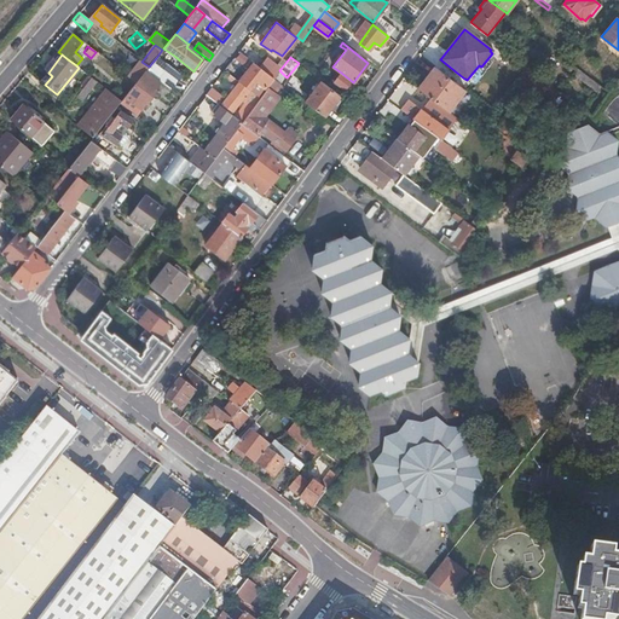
[(161,81),(171,88),(180,76),(156,58),(149,67),(146,70),(161,81)]
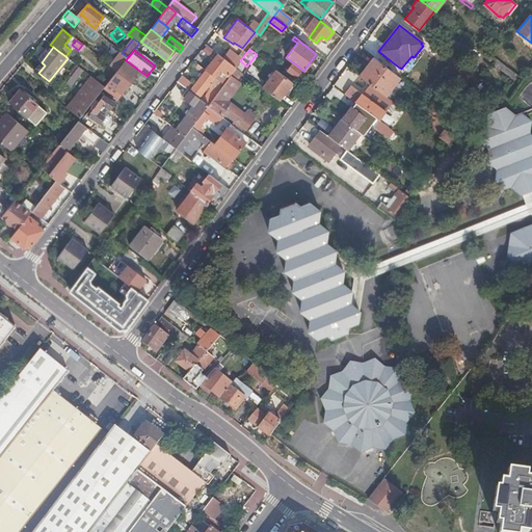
[(223,58),(235,68),(240,60),(241,59),(230,50),(223,58)]
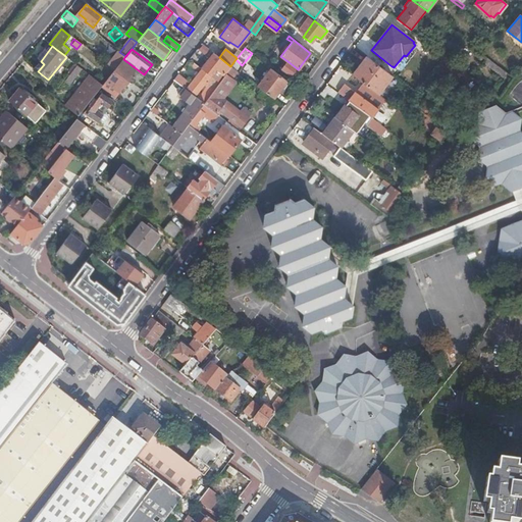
[(122,59),(123,59),(125,56),(119,52),(117,50),(115,53),(122,59)]
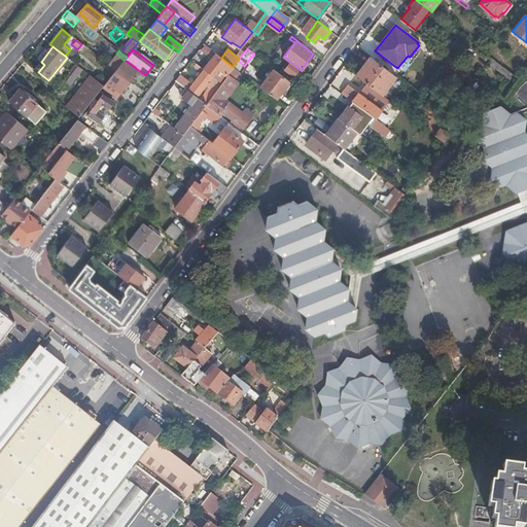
[(220,83),(229,72),(233,67),(221,58),(216,54),(203,70),(220,83)]
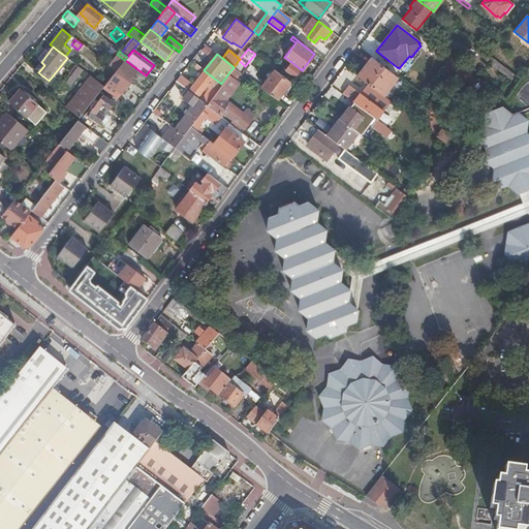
[(381,95),(396,75),(372,57),(356,75),(381,95)]
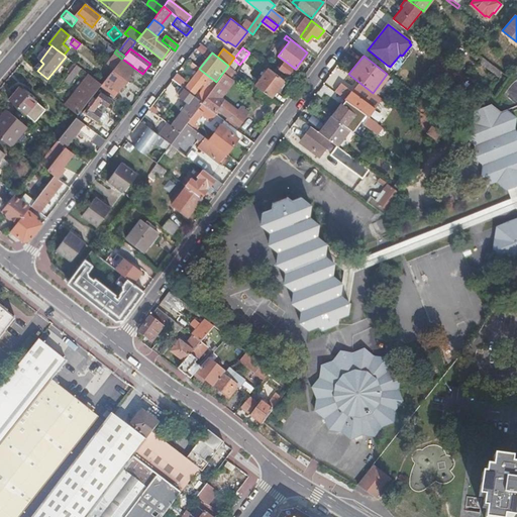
[(107,65),(113,70),(119,63),(113,58),(107,65)]
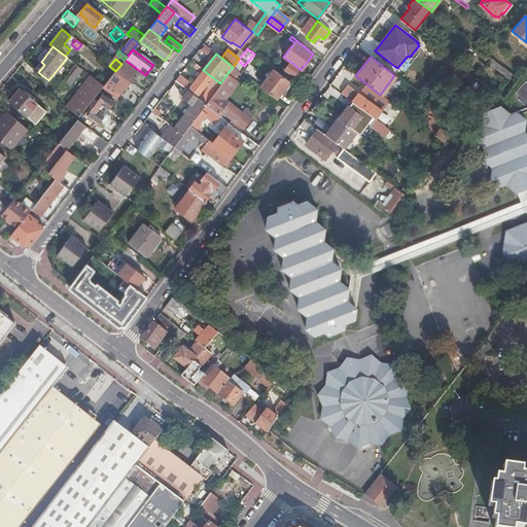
[(102,88),(112,97),(117,91),(118,93),(124,85),(126,88),(133,78),(131,77),(137,69),(125,60),(124,60),(121,64),(115,71),(103,86),(102,88)]
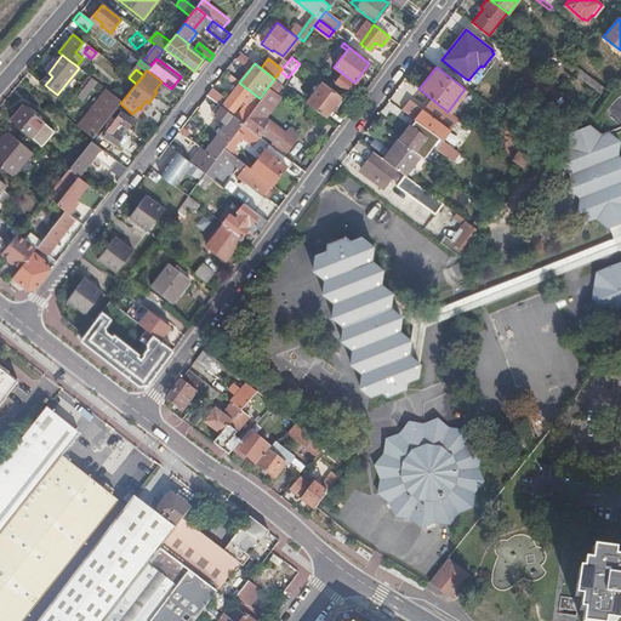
[(347,91),(354,83),(342,73),(335,81),(347,91)]
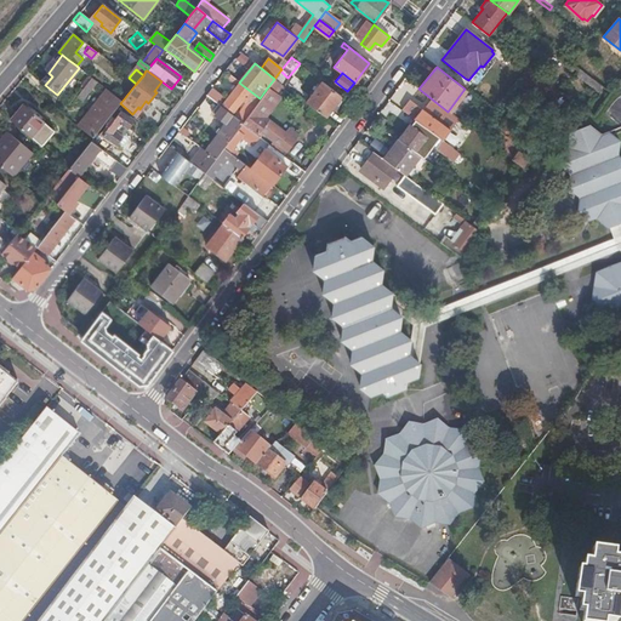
[(245,103),(235,118),(241,123),(260,98),(239,83),(228,75),(226,79),(237,87),(222,106),(232,113),(241,101),(245,103)]
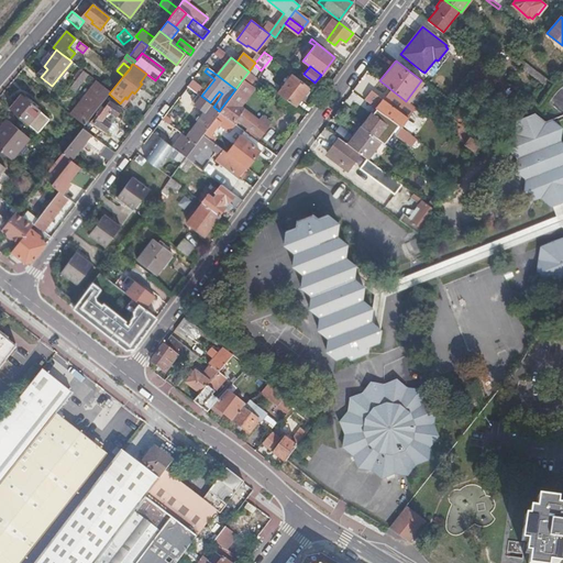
[(73,90),(87,74),(81,69),(68,86),(73,90)]
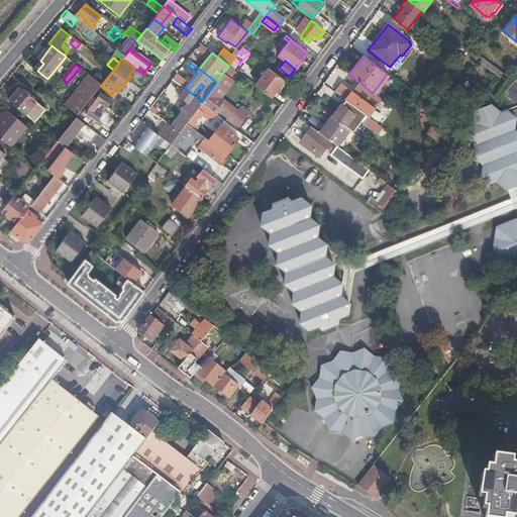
[(261,89),(270,97),(284,80),(269,68),(254,85),(261,89)]
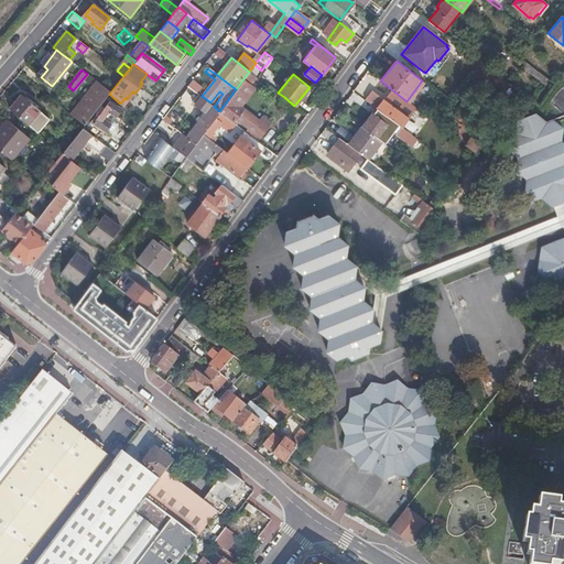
[(246,132),(257,141),(260,137),(262,138),(272,129),(245,107),(259,88),(245,77),(236,89),(219,111),(235,125),(239,119),(250,128),(246,132)]
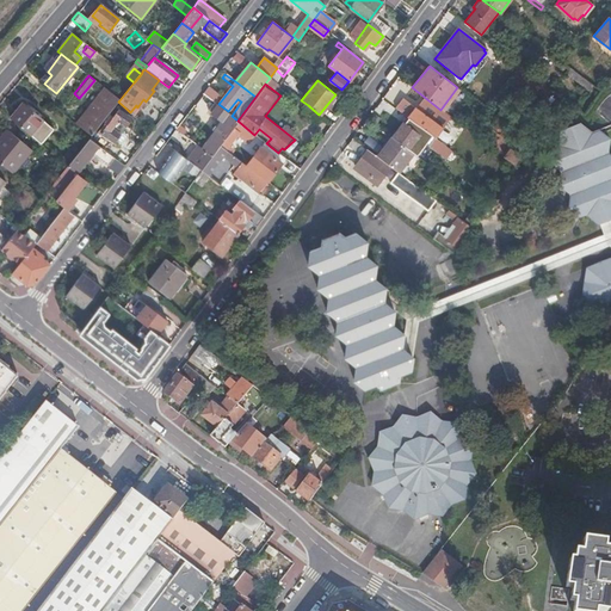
[(208,86),(202,93),(213,102),(215,103),(220,96),(208,86)]
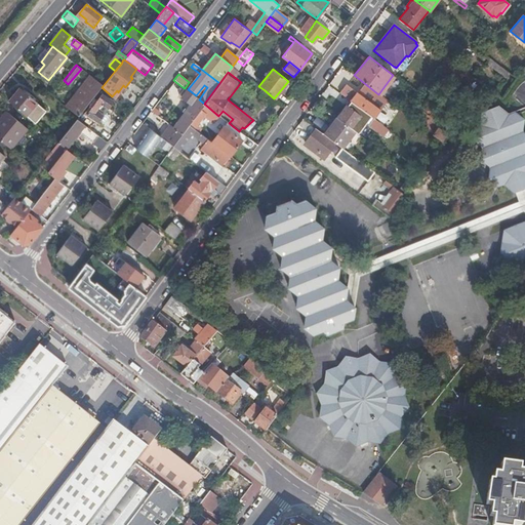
[(79,115),(88,105),(102,87),(103,86),(88,75),(64,106),(78,117),(79,115)]
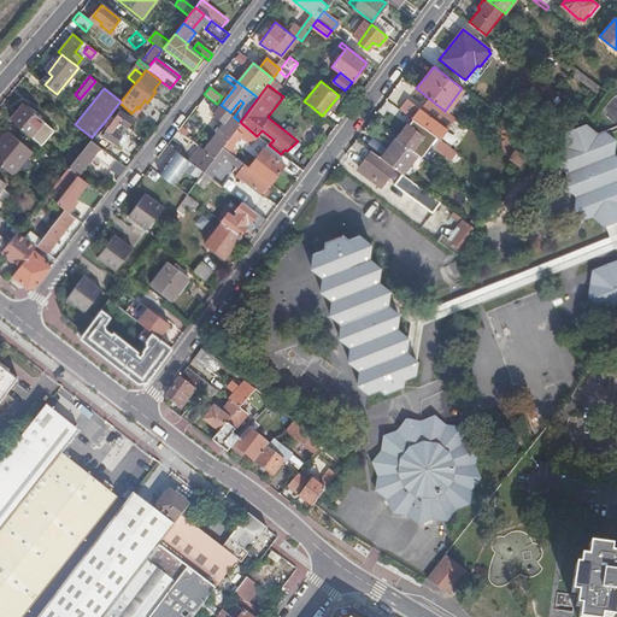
[(404,101),(398,109),(439,139),(445,130),(435,124),(436,123),(418,109),(416,111),(404,101)]
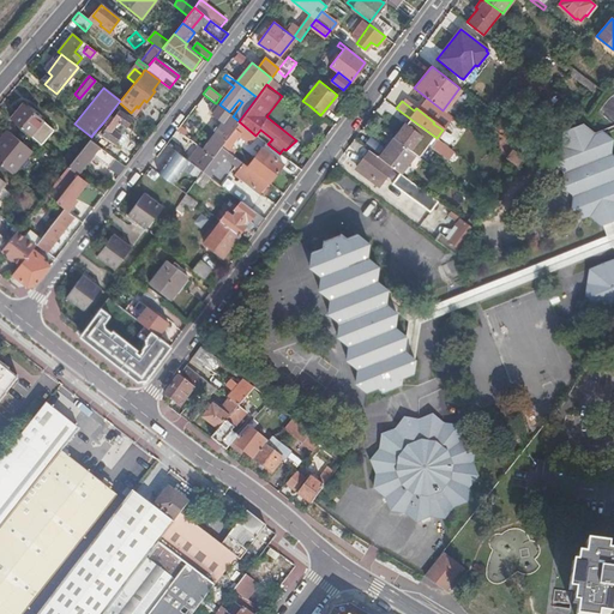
[(203,150),(212,157),(220,146),(232,131),(234,127),(239,121),(233,116),(216,103),(214,102),(206,112),(218,120),(214,126),(212,125),(210,128),(216,133),(203,150)]
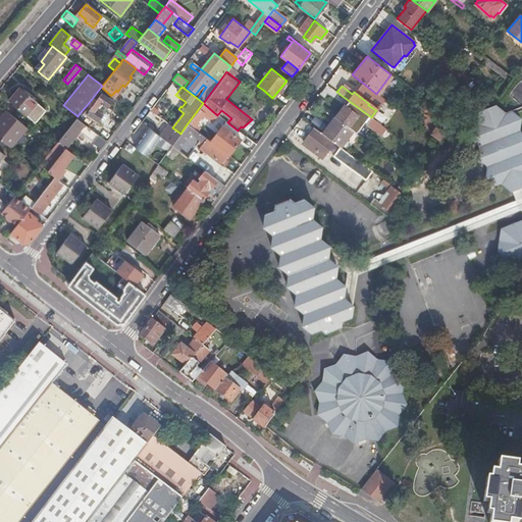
[(7,101),(33,123),(44,111),(18,89),(7,101)]
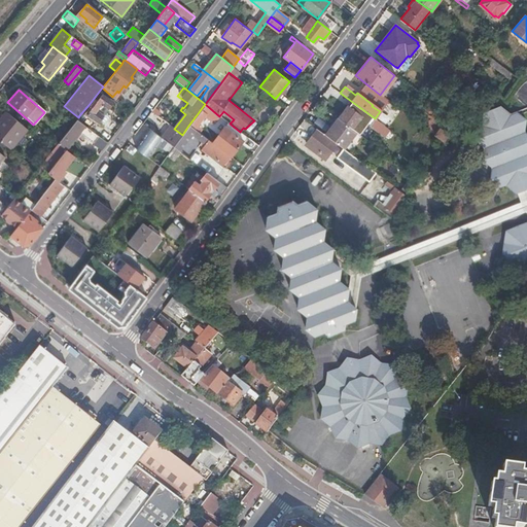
[(271,104),(275,99),(266,91),(260,97),(271,104)]
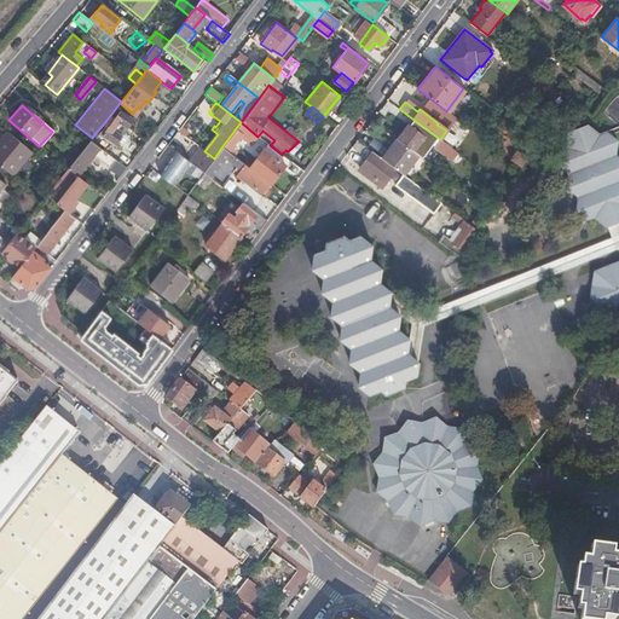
[(119,163),(126,169),(134,158),(116,144),(125,132),(132,120),(116,109),(115,113),(117,114),(114,119),(111,116),(106,125),(104,123),(93,136),(92,138),(91,140),(99,148),(106,154),(110,156),(119,163)]
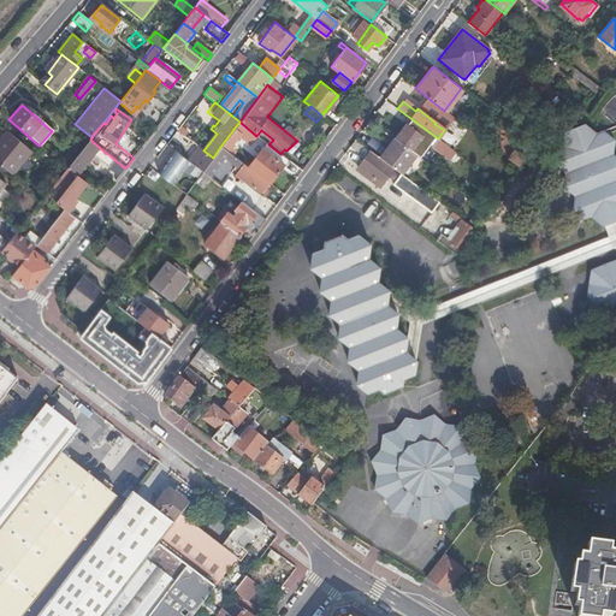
[(467,128),(454,118),(449,124),(458,132),(461,130),(463,132),(465,132),(467,128)]
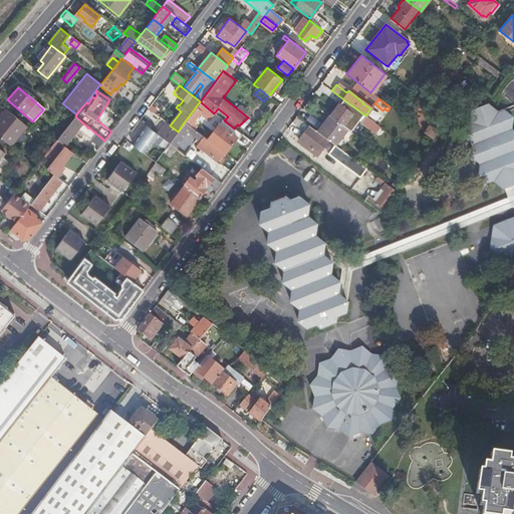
[(432,139),(437,132),(424,121),(430,114),(410,100),(405,107),(418,116),(413,124),(432,139)]
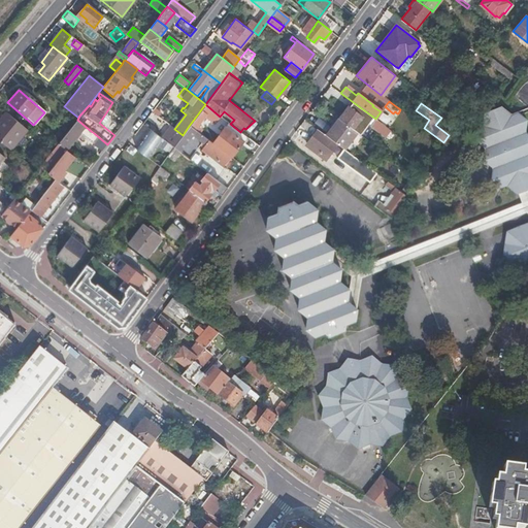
[(205,104),(201,109),(217,121),(221,117),(220,117),(205,104)]
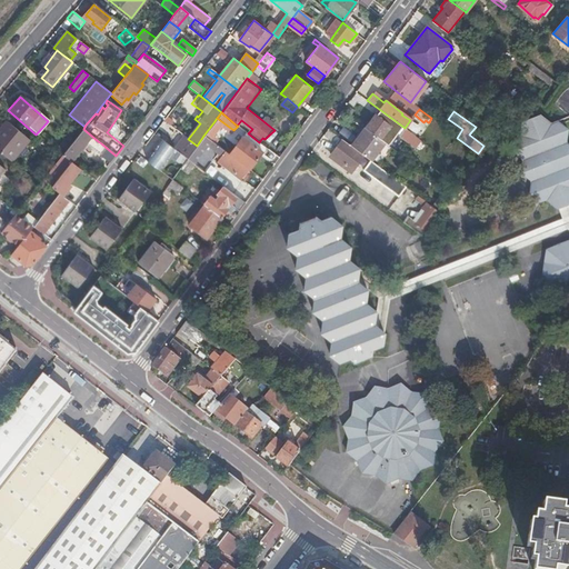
[(568,143),(565,140),(568,128),(557,118),(549,121),(539,112),(522,118),(521,132),(513,135),(512,149),(522,158),(520,170),(531,179),(529,192),(539,201),(547,198),(557,207),(559,206),(568,201),(568,143)]
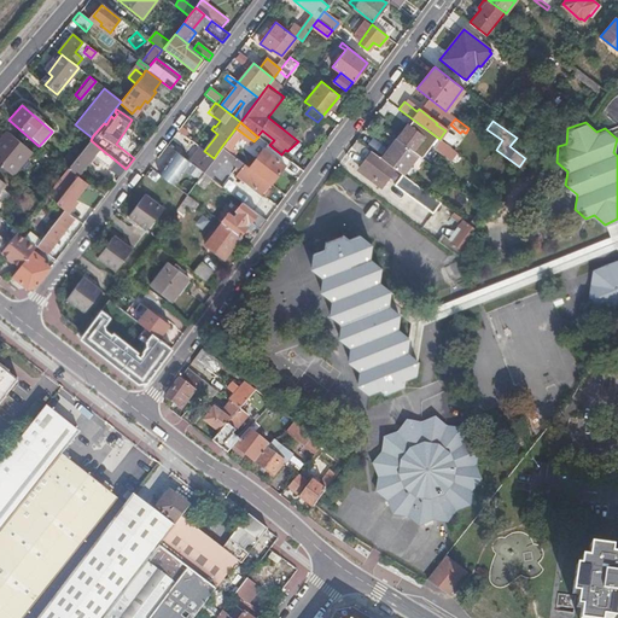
[(407,124),(396,139),(415,153),(417,151),(414,149),(424,136),(407,124)]
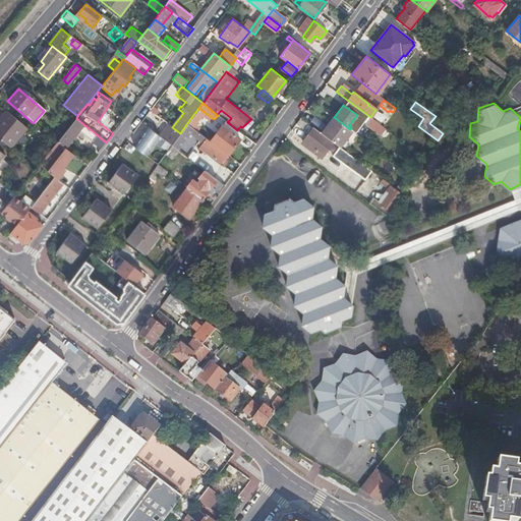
[(395,108),(393,112),(408,123),(410,120),(395,108)]
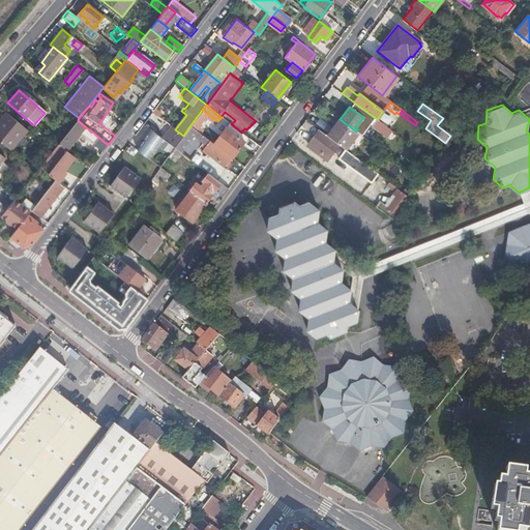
[(0,118),(0,142),(10,151),(27,130),(5,112),(0,118)]
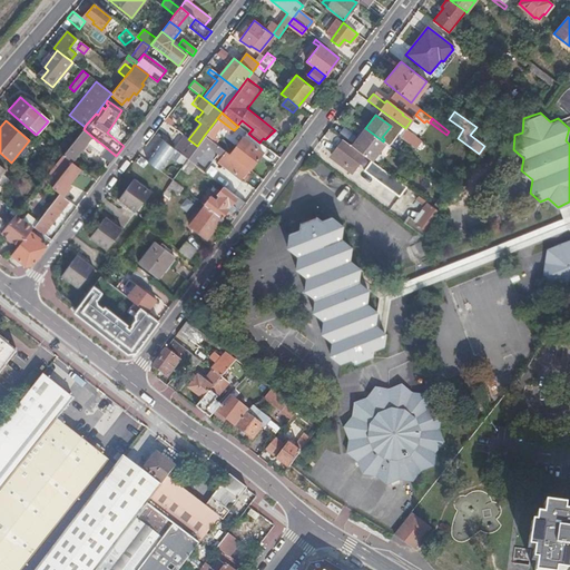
[(215,121),(204,136),(209,140),(219,127),(218,126),(219,125),(215,121)]
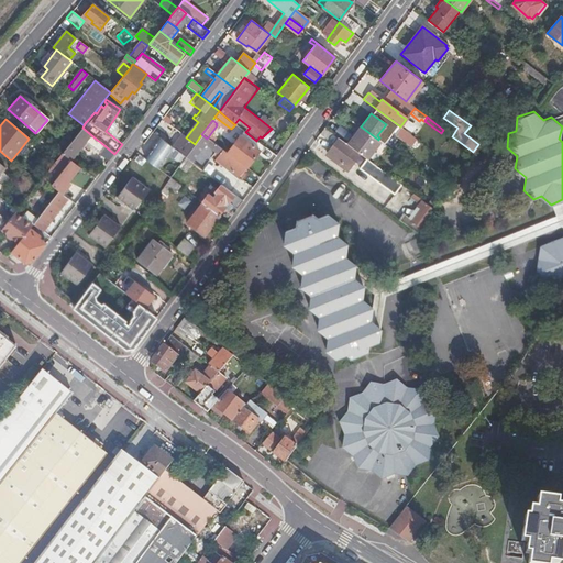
[(397,125),(393,131),(426,155),(429,150),(397,125)]
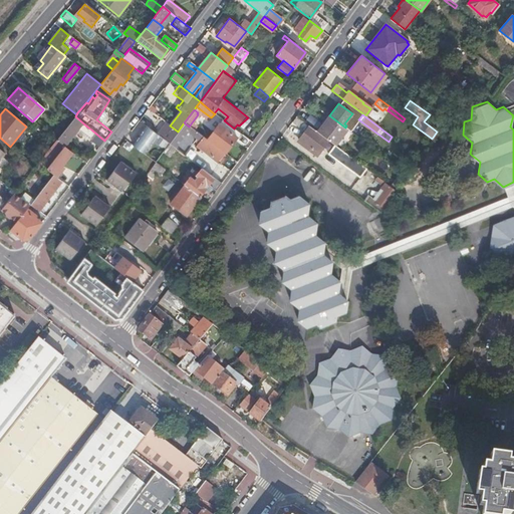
[(308,124),(296,115),(291,122),(303,131),(308,124)]
